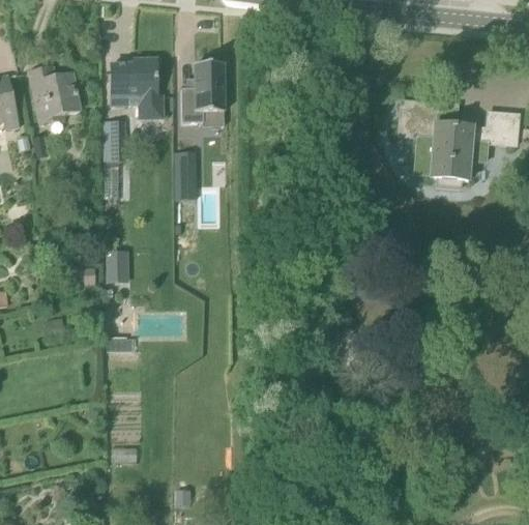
[(135,64),(111,64),(111,104),(138,103),(138,120),(162,120),(162,95),(156,96),(156,58),(134,59),(135,64)]
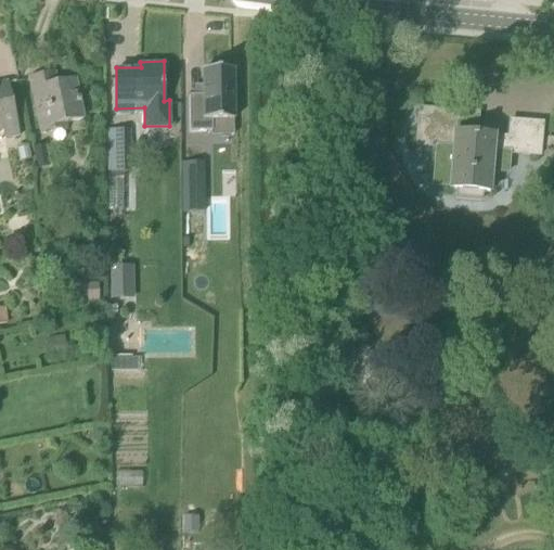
[(234,114),(233,64),(204,65),(205,90),(190,90),(191,127),(214,126),(214,115),(234,114)]
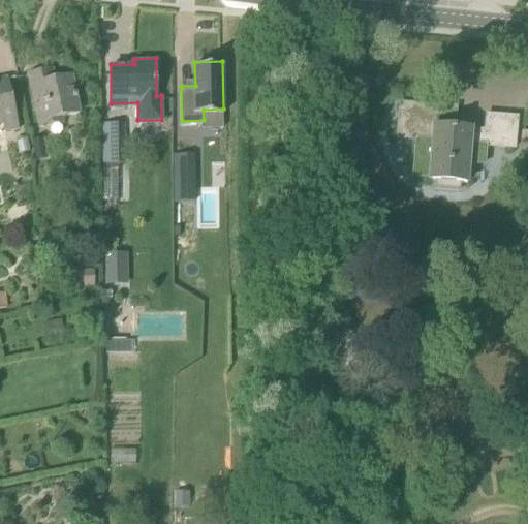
[(42,118),(81,110),(72,71),(44,76),(42,67),(28,70),(39,124),(43,123),(42,118)]
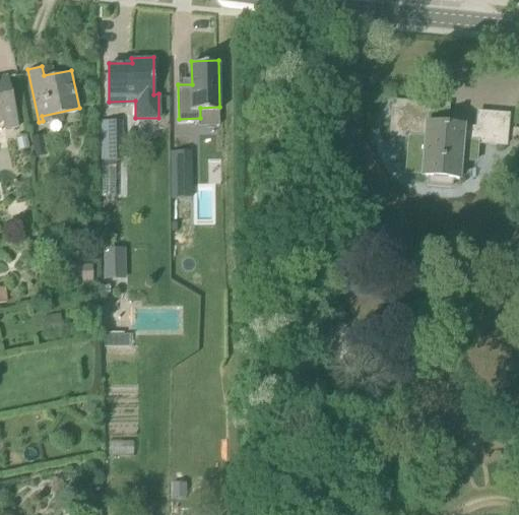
[(0,119),(3,119),(4,127),(18,124),(8,73),(0,74),(0,119)]
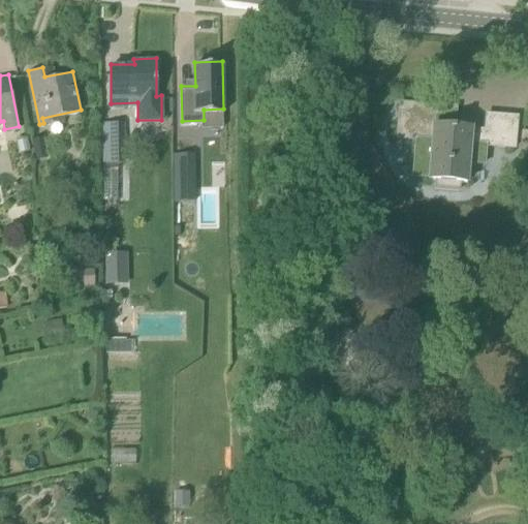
[(451,124),(452,115),(456,116),(457,104),(400,99),(397,135),(416,137),(414,155),(431,156),(430,158),(432,158),(431,173),(429,173),(429,177),(435,178),(435,186),(460,188),(460,180),(467,180),(468,160),(485,161),(486,143),(515,145),(518,114),(487,111),(486,127),(471,126),(471,125),(451,124)]
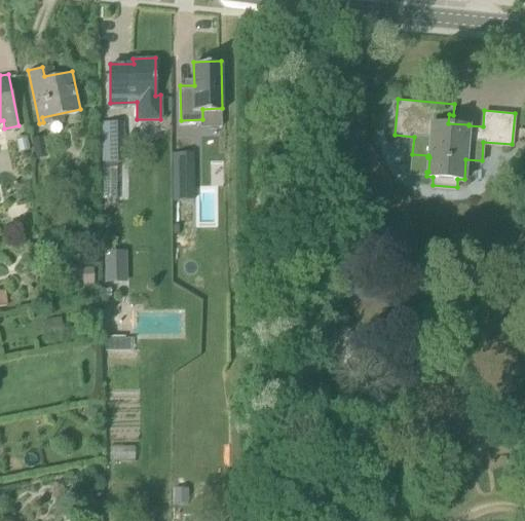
[(124,119),(104,119),(103,160),(123,160),(124,119)]
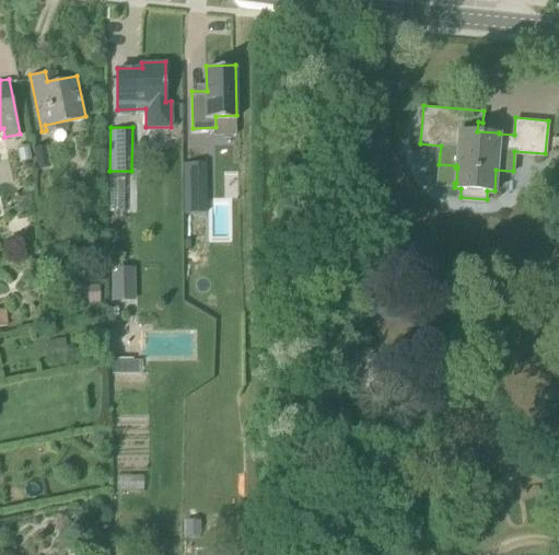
[(185,160),(186,210),(206,210),(205,160),(185,160)]
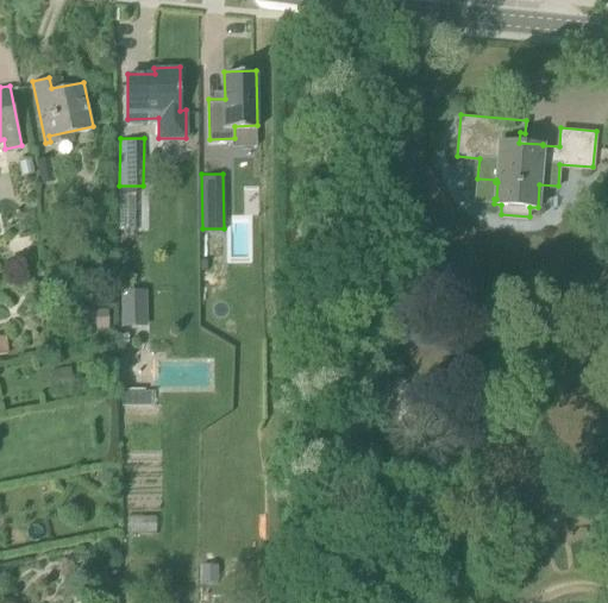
[(135,207),(130,207),(129,193),(120,194),(123,224),(136,223),(135,207)]
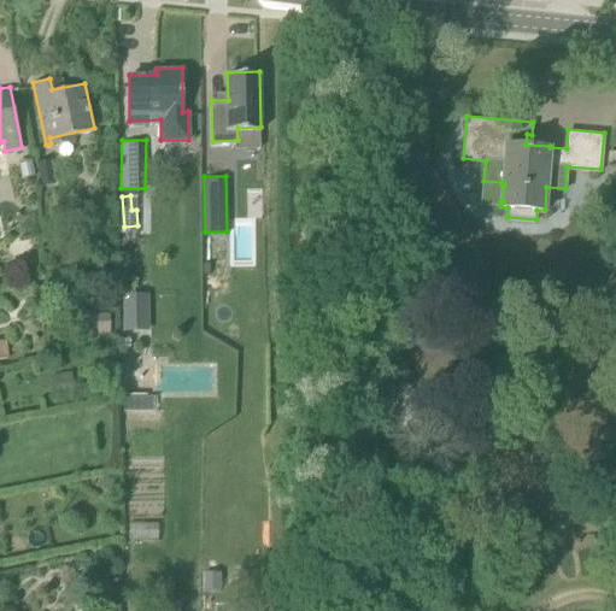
[(123,292),(124,327),(151,327),(150,292),(123,292)]
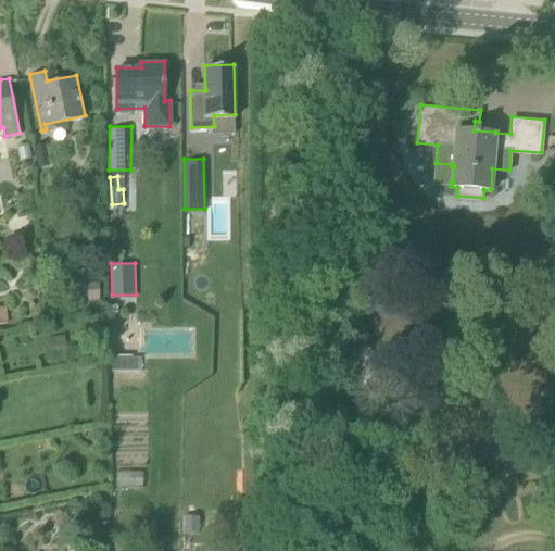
[(100,297),(100,278),(88,278),(88,297),(100,297)]
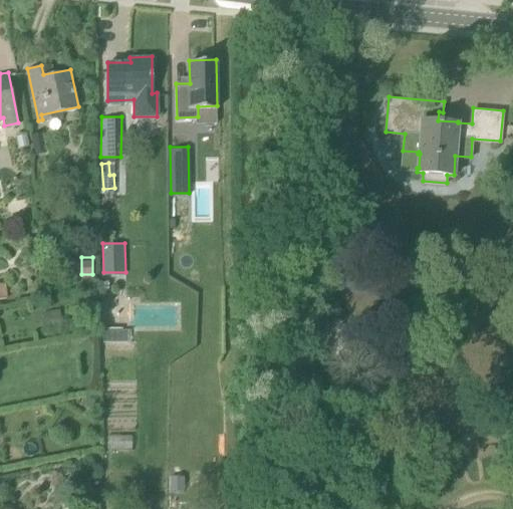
[(102,339),(132,339),(132,327),(101,328),(102,339)]
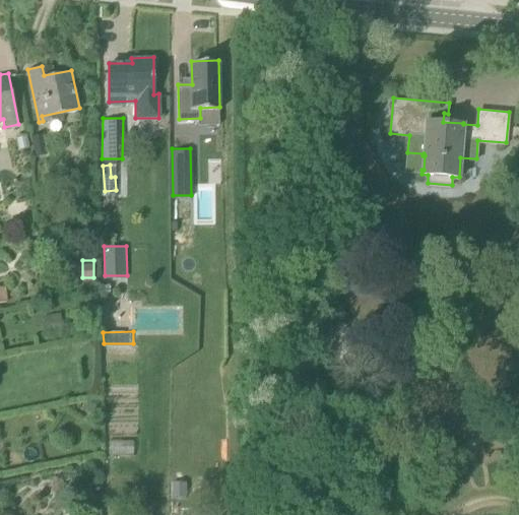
[(185,495),(185,478),(173,477),(172,494),(185,495)]
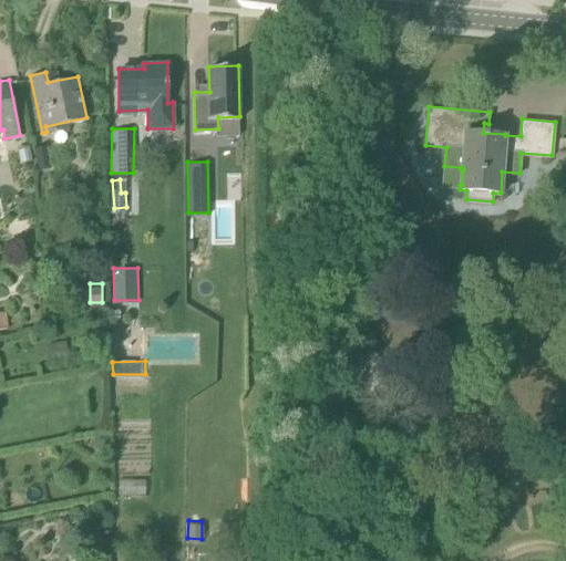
All buildings are outlined.
